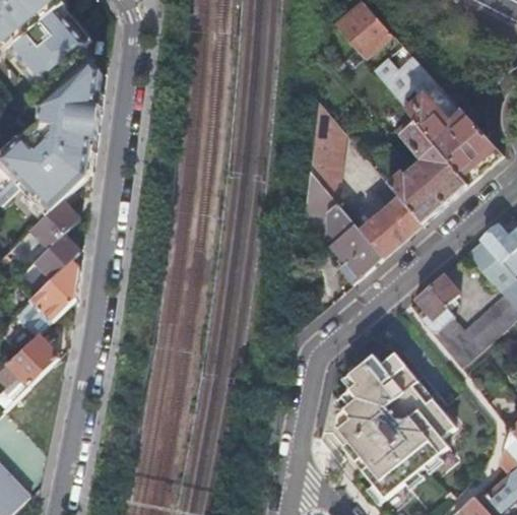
[(80,21),(62,0),(0,0),(0,39),(4,36),(29,66),(33,64),(48,82),(81,50),(88,43),(74,26),(80,21)]
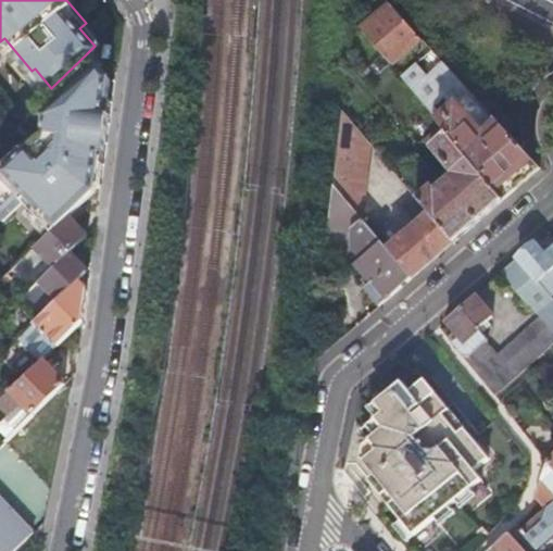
[(416,34),(387,0),(385,0),(356,25),(388,59),(416,34)]
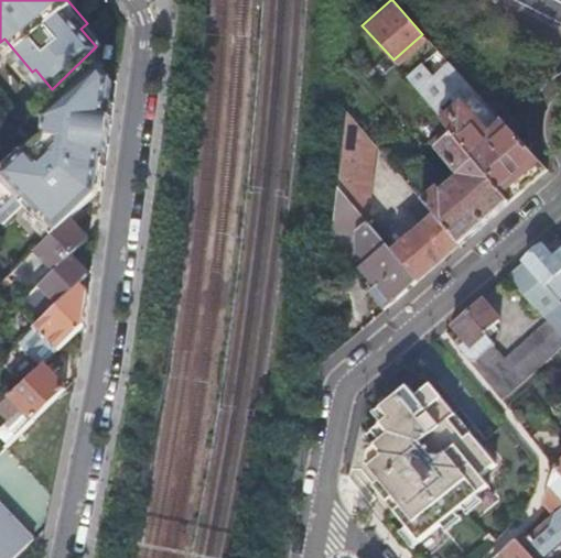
[(19,149),(0,165),(0,222),(20,203),(49,233),(55,229),(68,216),(88,197),(95,190),(109,78),(100,66),(98,67),(88,54),(52,89),(33,108),(42,120),(41,135),(23,153),(19,149)]
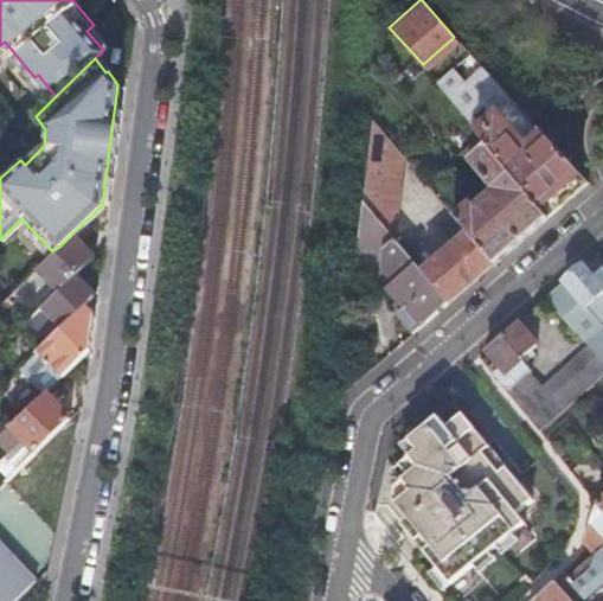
[(493,113),(508,97),(479,64),(462,78),(493,113)]
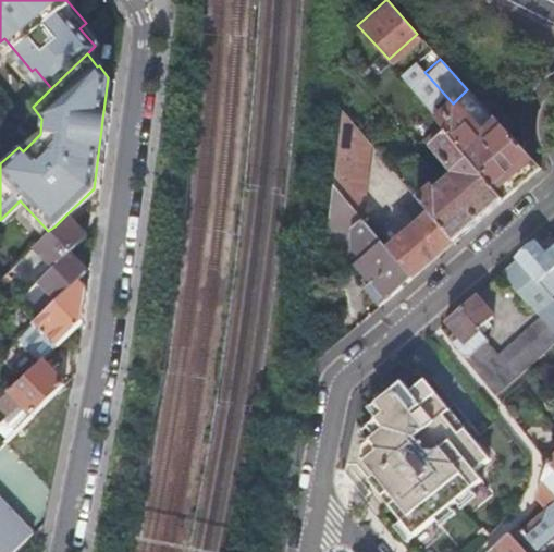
[(453,103),(425,72),(409,87),(435,118),(438,122),(500,196),(536,166),(467,89),(453,103)]
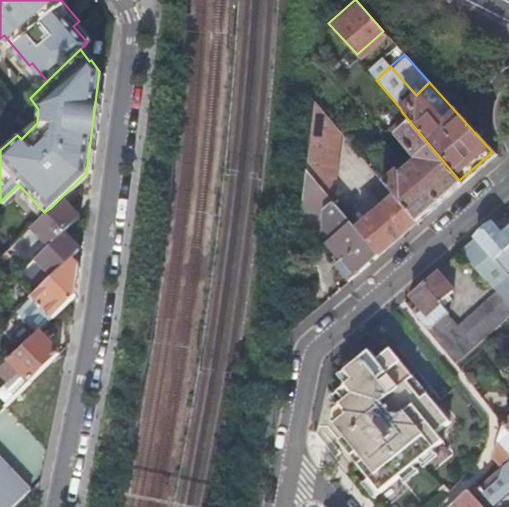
[(314,97),(306,167),(330,195),(338,126),(314,97)]
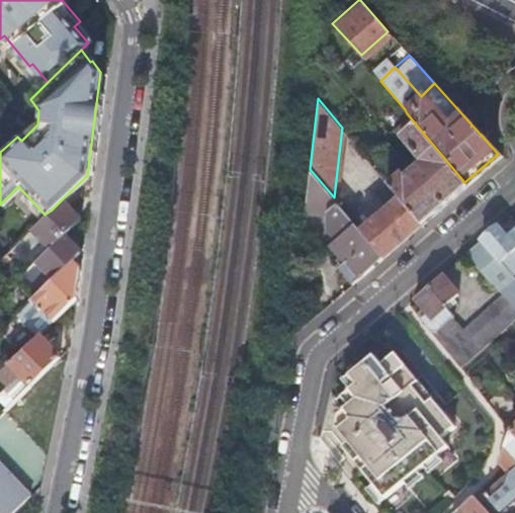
[(397,195),(419,222),(464,182),(407,113),(392,126),(419,158),(403,171),(400,168),(384,180),(397,195)]
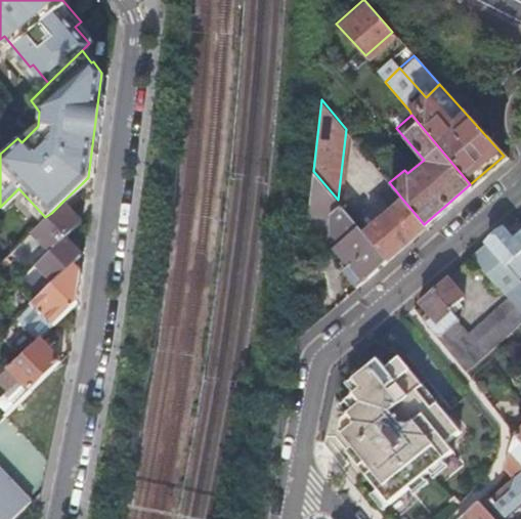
[(313,171),(307,211),(326,214),(339,202),(338,200),(313,171)]
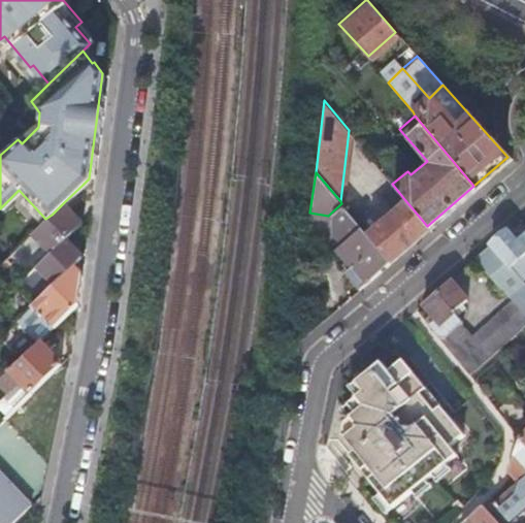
[(360,225),(388,260),(427,226),(404,199),(395,208),(382,193),(354,218),(360,225)]
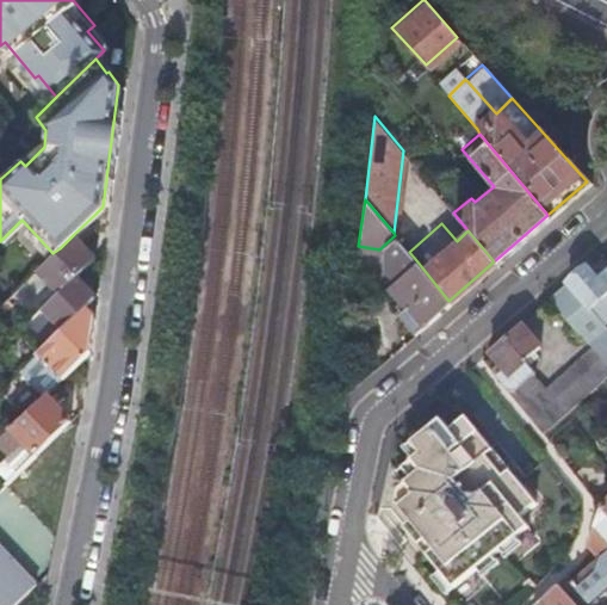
[(53,253),(37,269),(57,290),(80,269),(93,255),(74,234),(60,248),(53,253)]
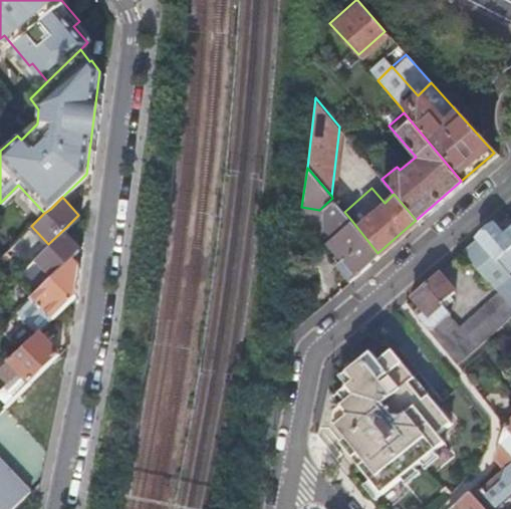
[(501,228),(510,219),(510,218),(508,215),(497,224),(501,228)]
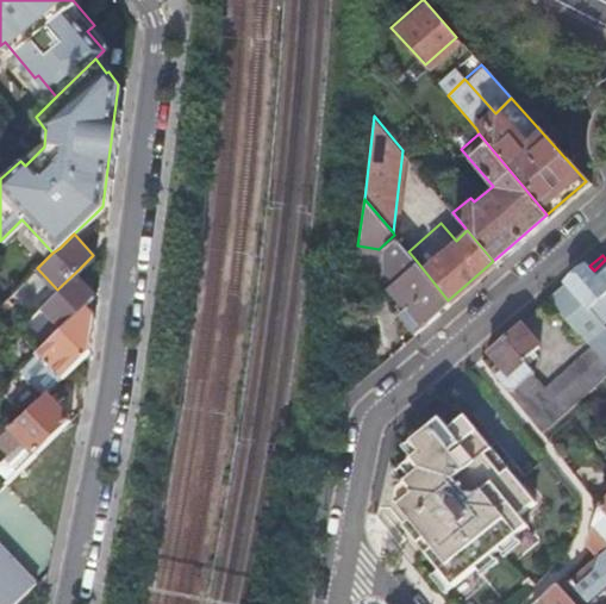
[(397,311),(413,330),(448,300),(416,260),(387,284),(404,304),(397,311)]
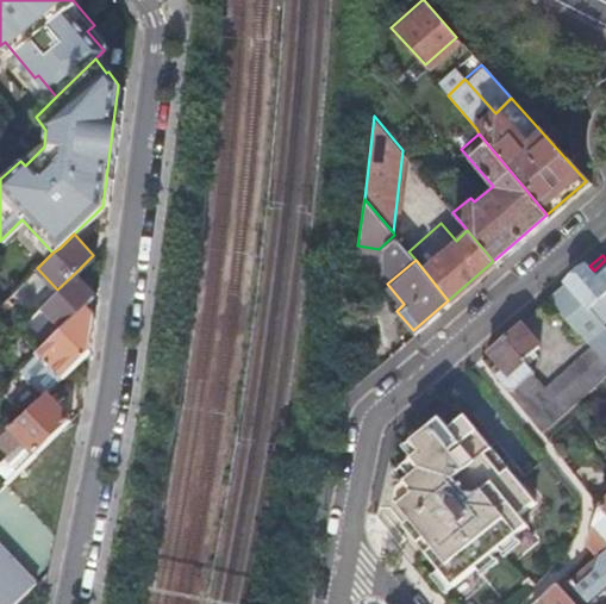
[(605,360),(605,325),(586,303),(605,284),(605,260),(594,271),(589,266),(585,260),(564,276),(547,292),(589,341),(605,360)]
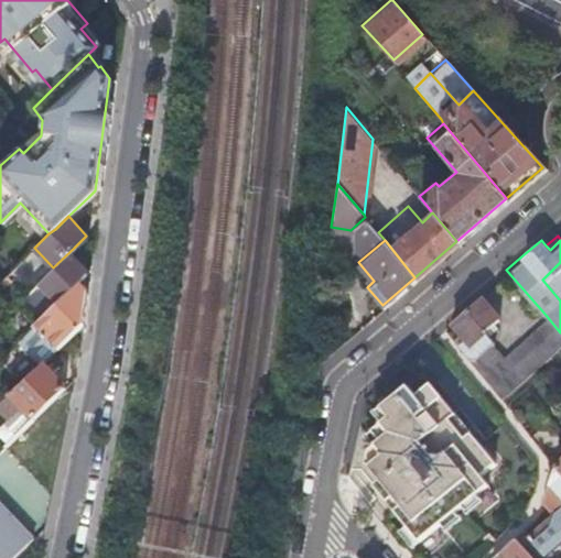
[(83,256),(74,248),(53,267),(38,282),(18,301),(36,320),(77,281),(87,271),(78,261),(83,256)]
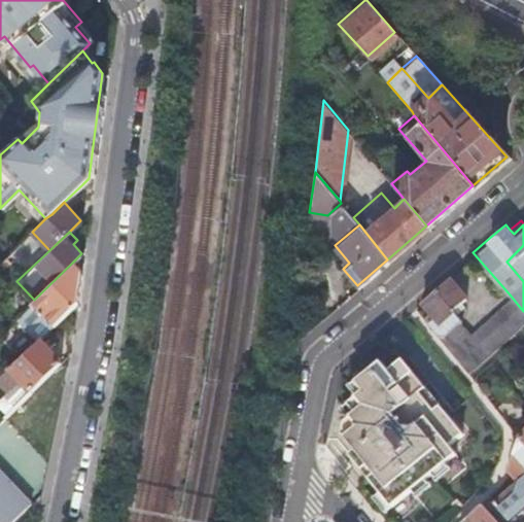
[(76,301),(80,272),(72,263),(34,300),(31,302),(53,324),(76,301)]
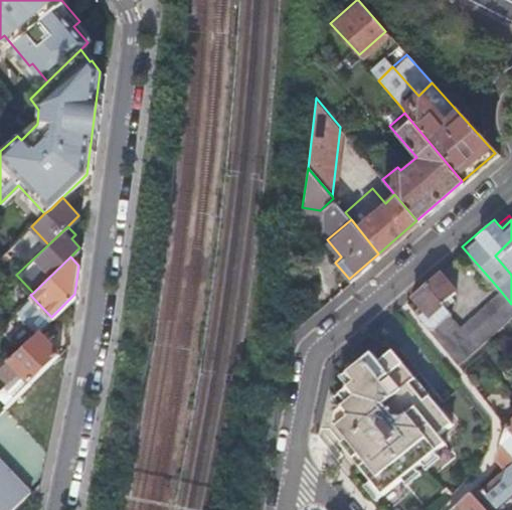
[(416,312),(456,361),(511,311),(511,304),(498,288),(459,324),(447,311),(449,309),(441,300),(454,289),(437,269),(410,291),(423,306),(416,312)]
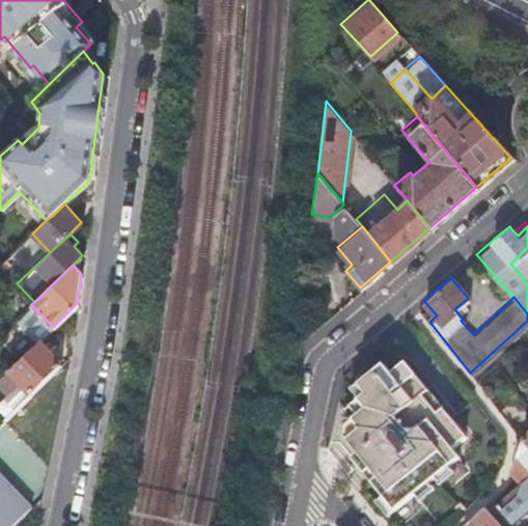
[(34,302),(17,283),(14,286),(31,304),(34,302)]
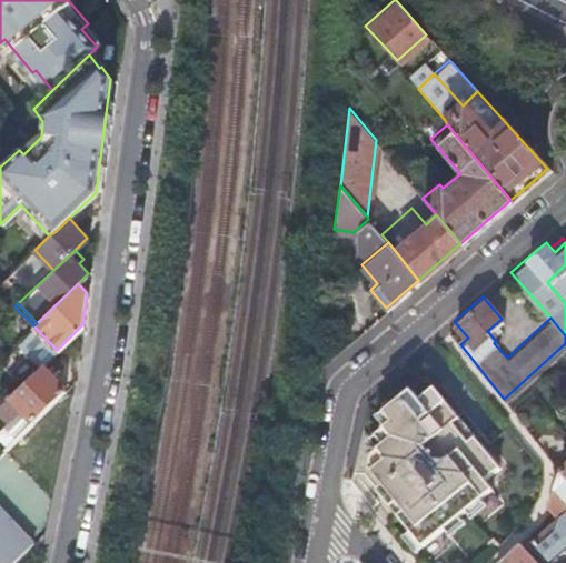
[(42,410),(65,388),(41,364),(20,384),(7,394),(31,420),(41,410),(42,410)]
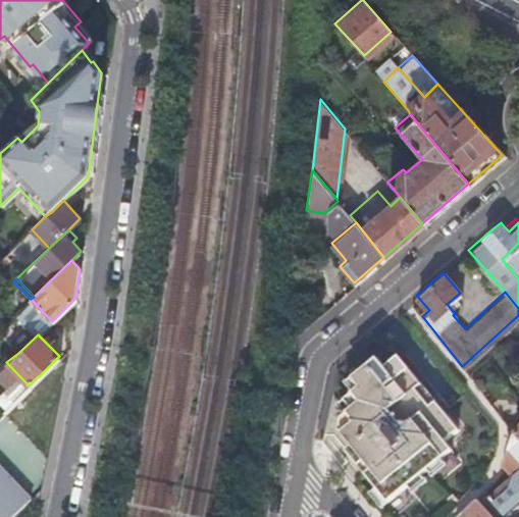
[(350,390),(340,398),(348,407),(341,413),(336,417),(334,428),(343,437),(348,445),(344,448),(385,499),(449,446),(442,436),(456,426),(432,399),(427,403),(412,385),(418,381),(414,376),(395,353),(380,365),(372,355),(349,375),(356,384),(350,390)]
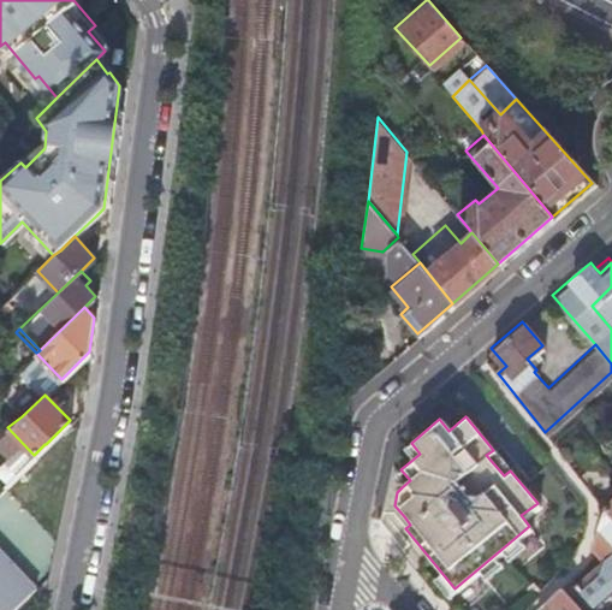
[(403,450),(413,460),(420,454),(411,443),(403,450)]
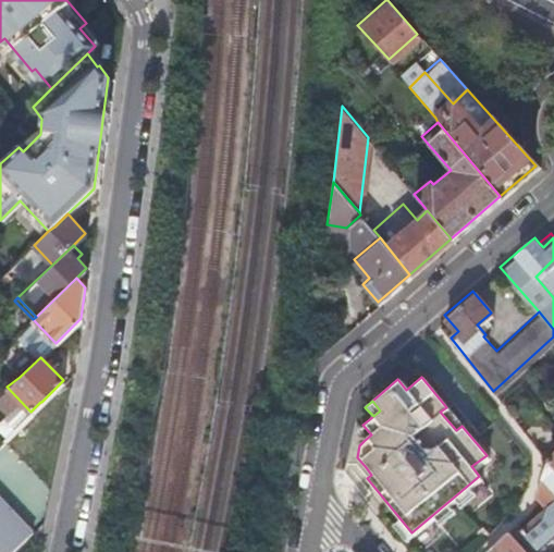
[(456,430),(462,426),(446,407),(440,412),(456,430)]
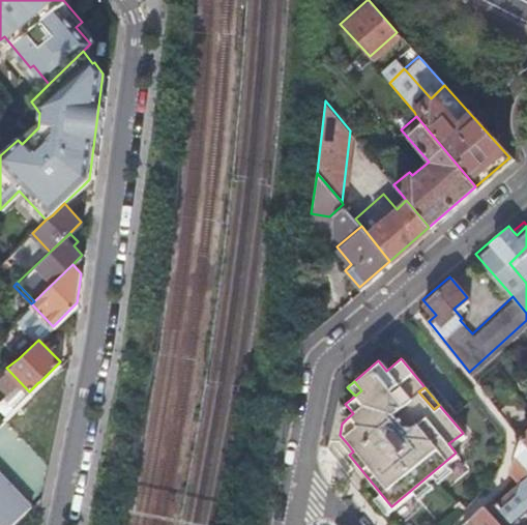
[(353,413),(345,404),(339,410),(346,419),(353,413)]
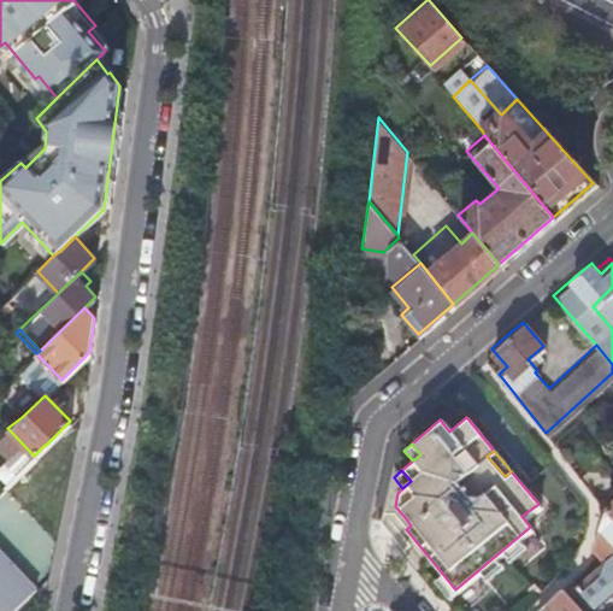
[(612,517),(605,509),(596,528),(612,546),(612,517)]
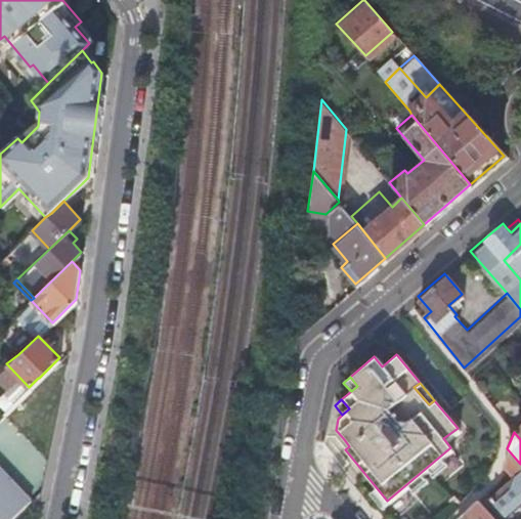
[(520,470),(519,469),(520,467),(520,464),(507,448),(506,456),(504,463),(503,465),(512,475),(487,496),(505,516),(520,501),(520,470)]
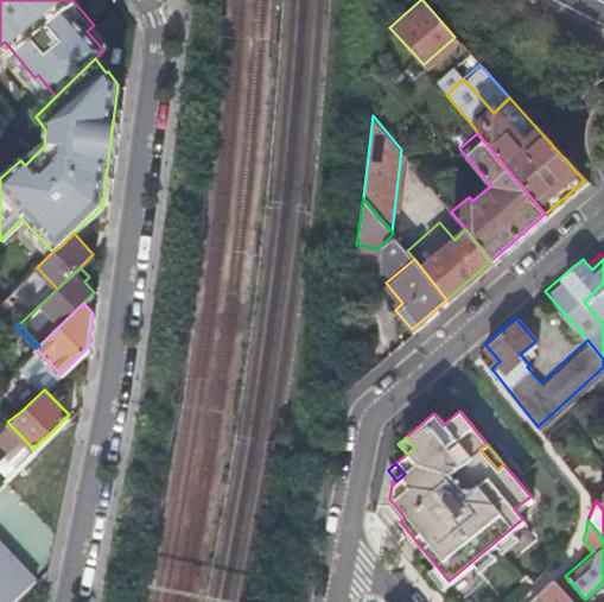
[(0,601),(50,601),(52,600),(51,572),(0,523),(0,601)]
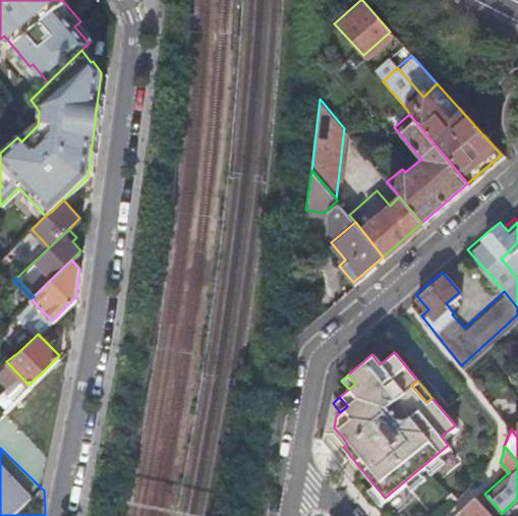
[(493,515),(474,495),(452,515),(453,515),(461,515),(465,513),(467,515),(493,515)]
